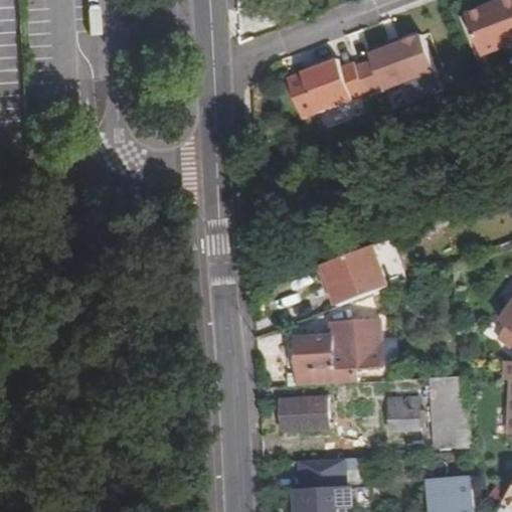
[(478,57),(511,43),(511,0),(501,0),(494,3),(495,5),(483,10),(482,7),(462,15),(478,57)]
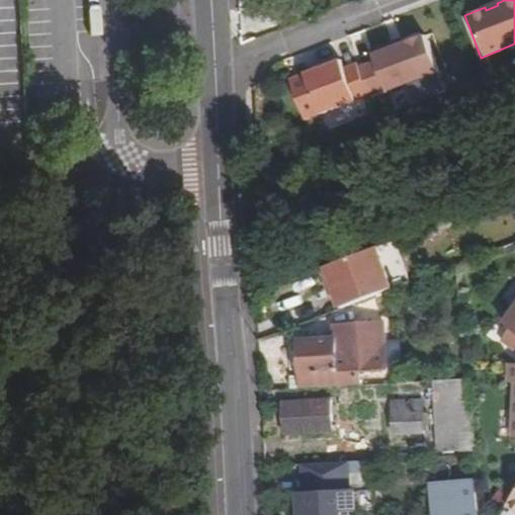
[(356,70),(367,98),(381,93),(381,94),(433,74),(419,38),(398,47),(387,52),(384,47),(366,54),(370,64),(356,70)]
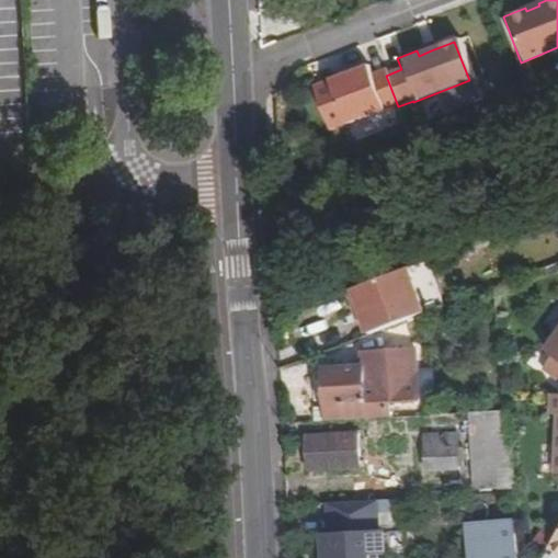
[(430,45),(417,50),(419,56),(431,50),(430,45)]
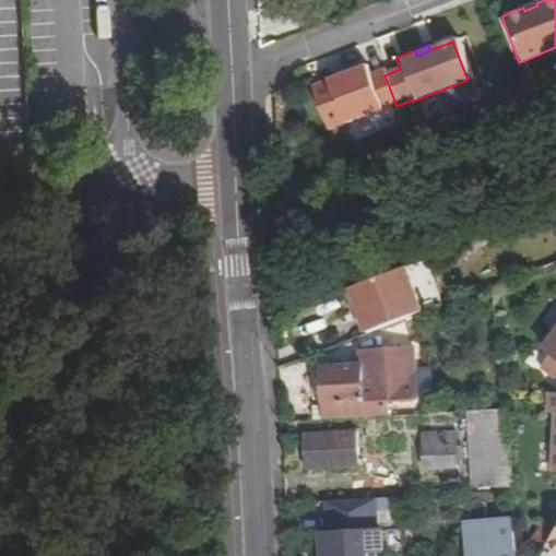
[(327,133),(397,106),(385,75),(382,72),(369,77),(366,68),(310,90),(327,133)]
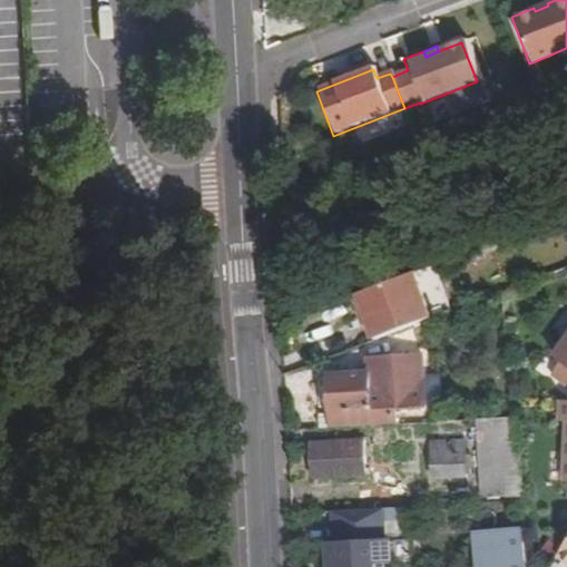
[(416,320),(398,273),(357,289),(369,321),(373,320),(378,334),(406,323),(416,320)]
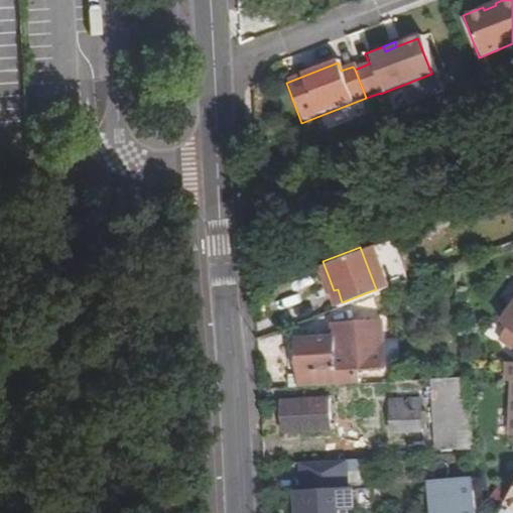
[(374,310),(367,292),(342,302),(328,307),(335,326),(374,310)]
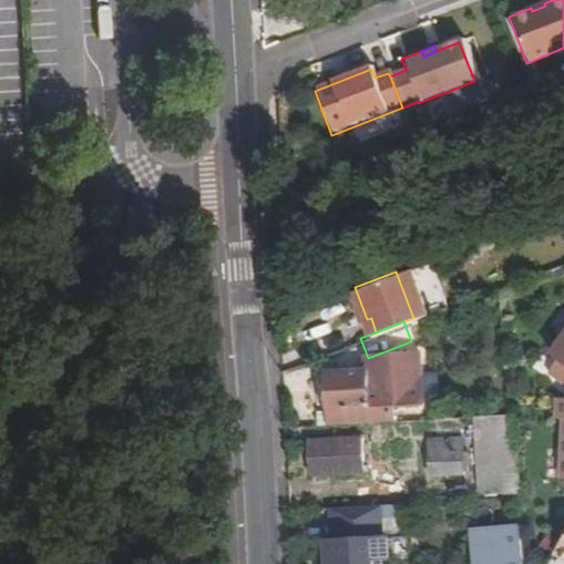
[(563,332),(550,354),(563,362),(563,332)]
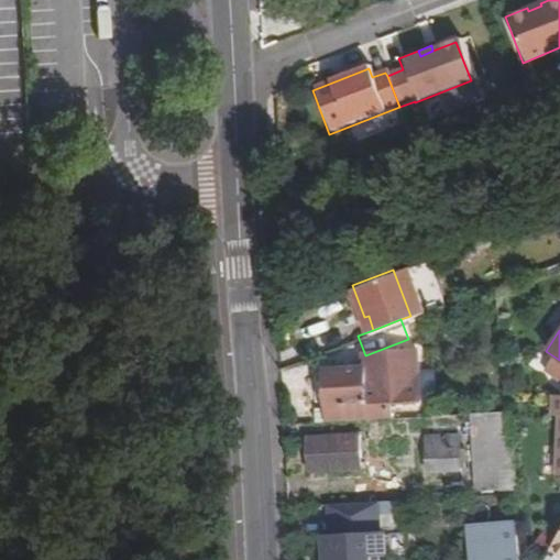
[(324,405),(324,418),(387,415),(386,402),(417,401),(415,373),(362,376),(362,363),(322,365),(324,405)]
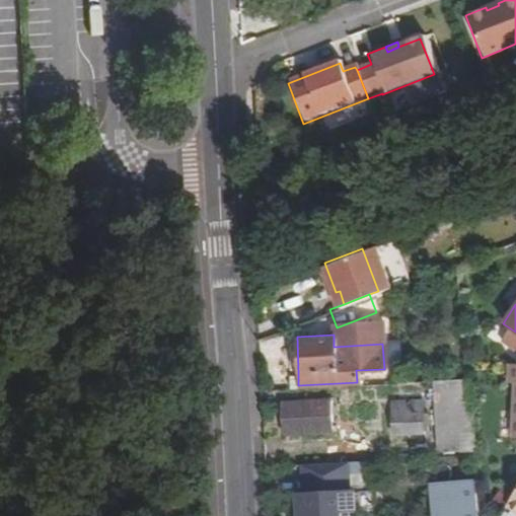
[(515,362),(504,363),(503,382),(511,383),(509,440),(515,439),(515,362)]
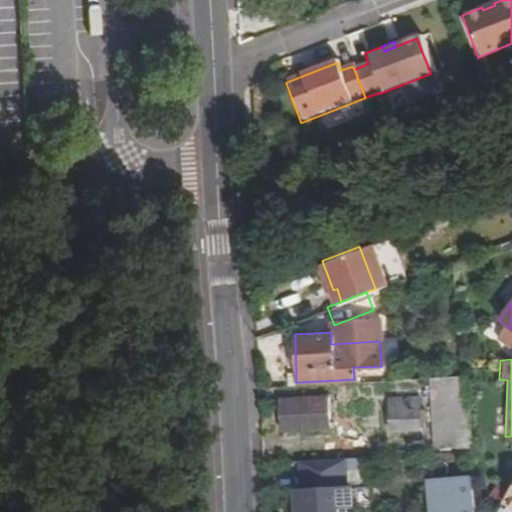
[(286,382),(296,382),(296,370),(286,371),(286,382)]
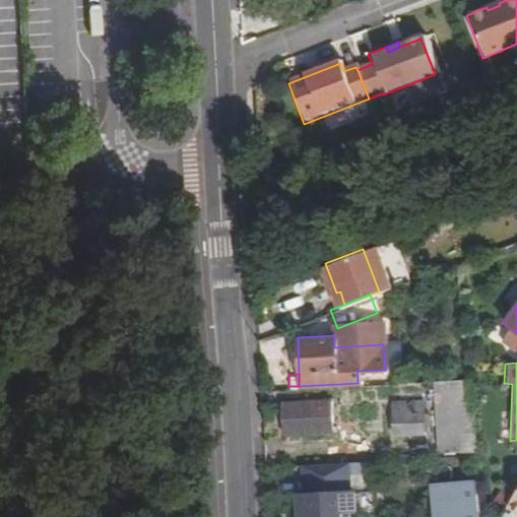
[(464,378),(438,379),(442,455),(469,454),(464,378)]
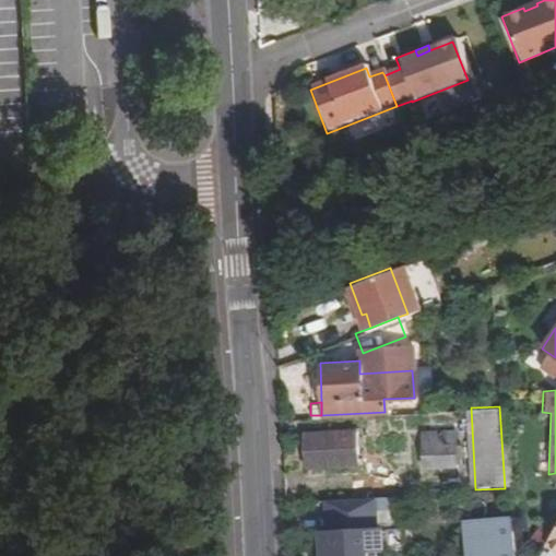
[(358,428),(303,430),(303,451),(311,451),(312,462),(359,461),(358,428)]
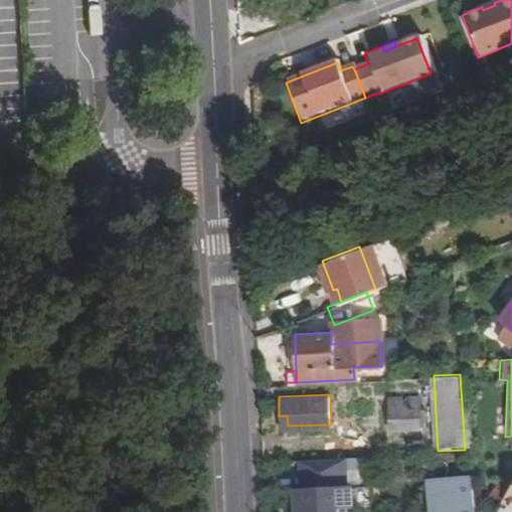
[(415,395),(388,396),(390,428),(415,425),(415,395)]
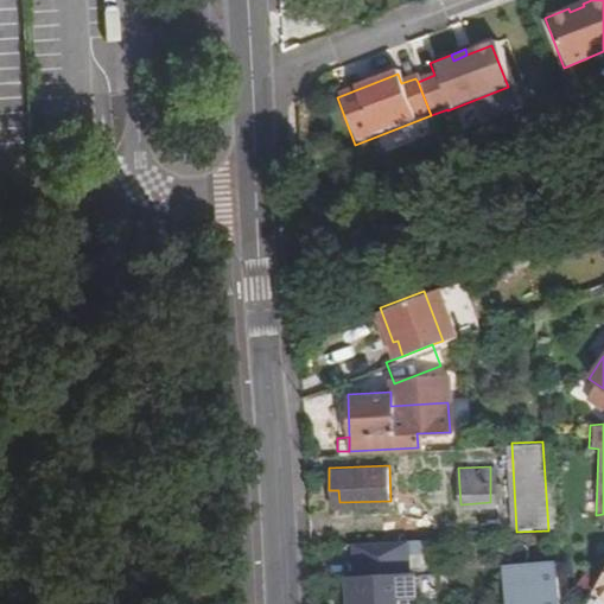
[(554,603),(548,531),(516,532),(519,564),(502,565),(504,603),(554,603)]
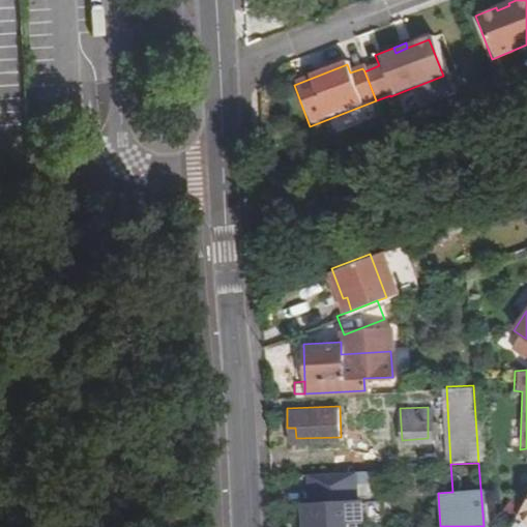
[(305,501),(306,526),(353,526),(353,517),(359,517),(359,498),(305,501)]
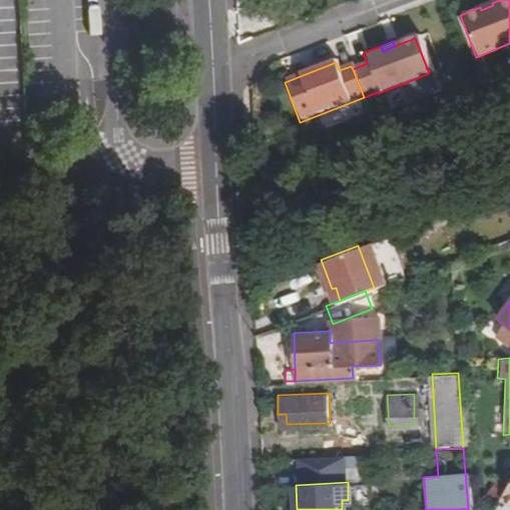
[(509,482),(499,498),(509,505),(509,482)]
